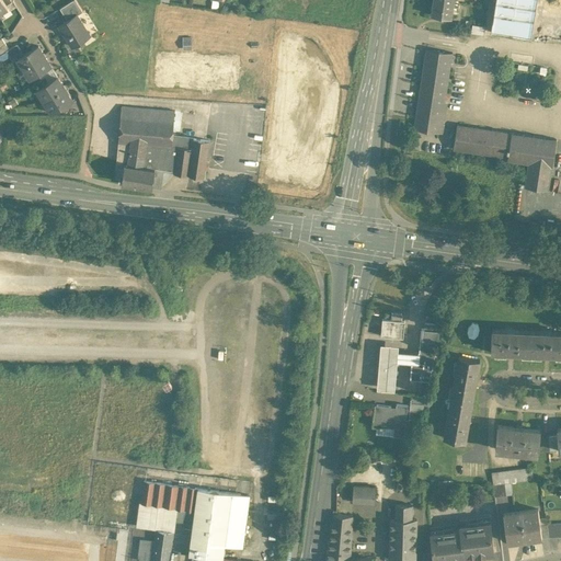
[(76,0),(71,0),(60,8),(68,20),(77,14),(83,11),(76,0)]
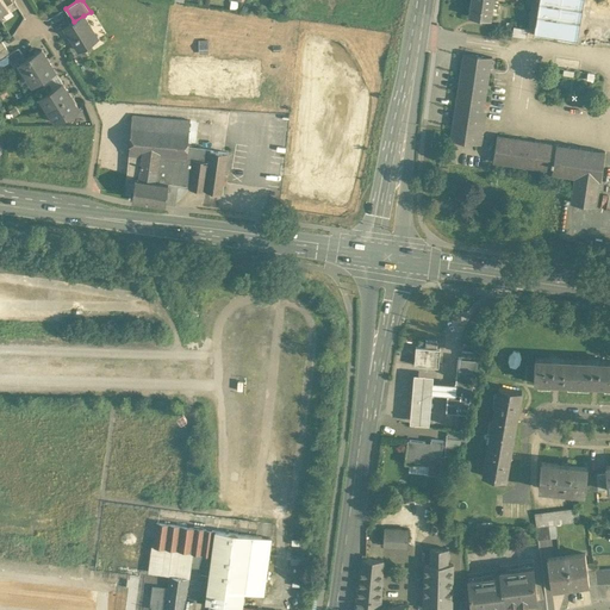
[(493,1),(483,0),(471,0),(470,13),(468,13),(468,14),(479,17),(478,20),(483,22),(483,17),(491,18),(492,17),(491,17),(493,1)]
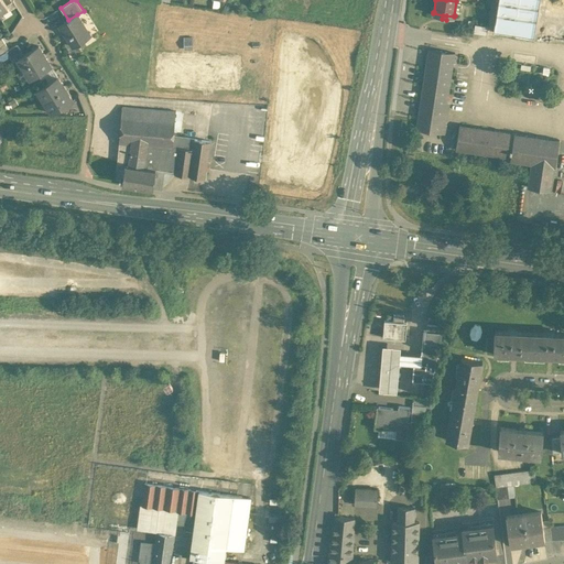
[(498,0),(494,31),(534,36),(539,0),(498,0)]
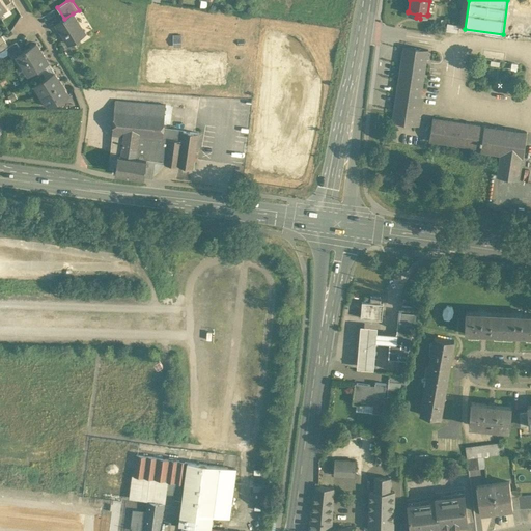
[(73,14),(64,19),(56,24),(68,44),(85,33),(73,14)]
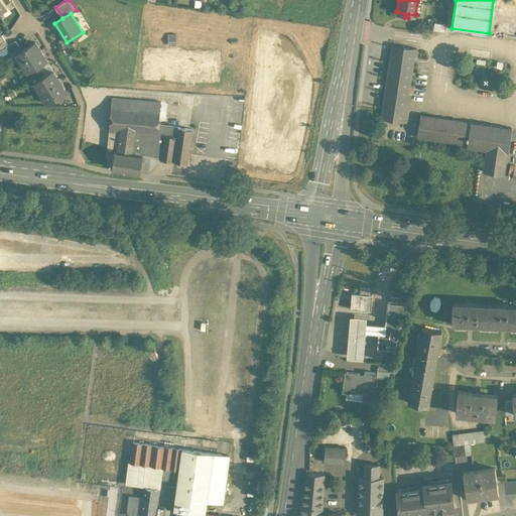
[(5,39),(0,42),(0,49),(5,46),(8,44),(5,39)]
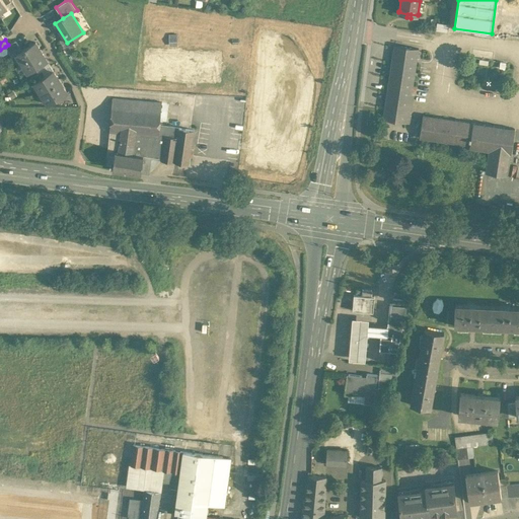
[(5,47),(8,52),(19,46),(15,40),(8,45),(5,47)]
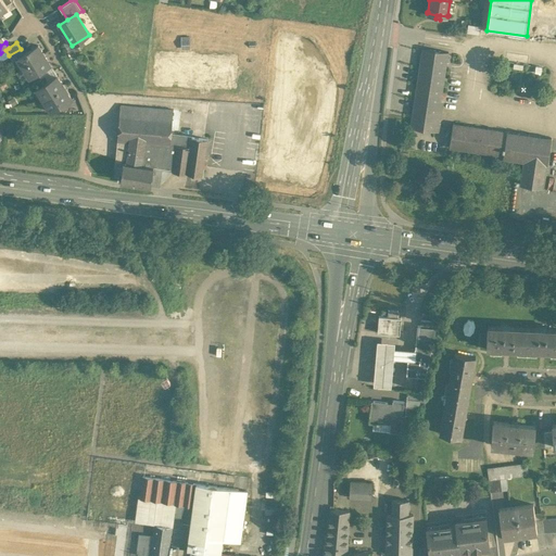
[(24,54),(17,58),(17,59),(24,67),(45,54),(38,45),(24,54)]
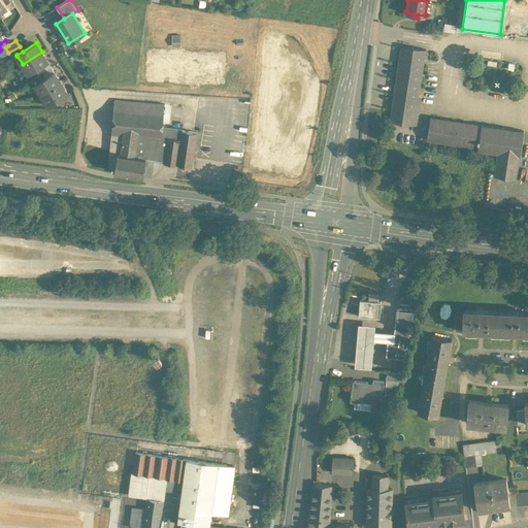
[(426,48),(401,45),(401,46),(391,109),(390,114),(390,121),(415,125),(426,48)]
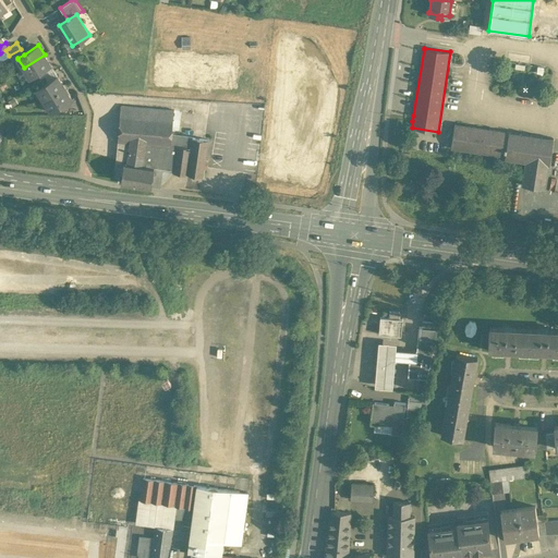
[(21,49),(9,56),(13,61),(17,59),(17,58),(24,55),(21,49)]
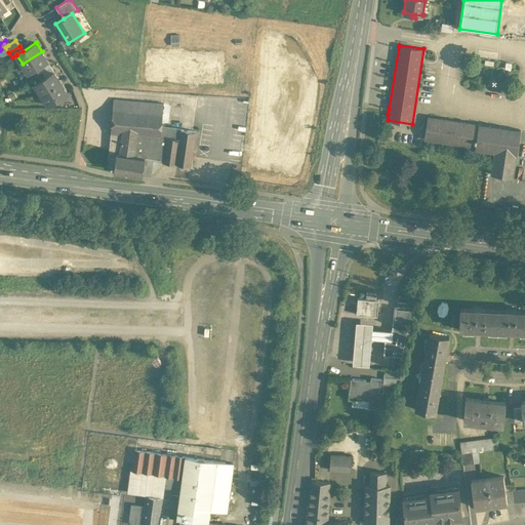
[(5,47),(0,50),(0,54),(1,56),(8,52),(5,47)]
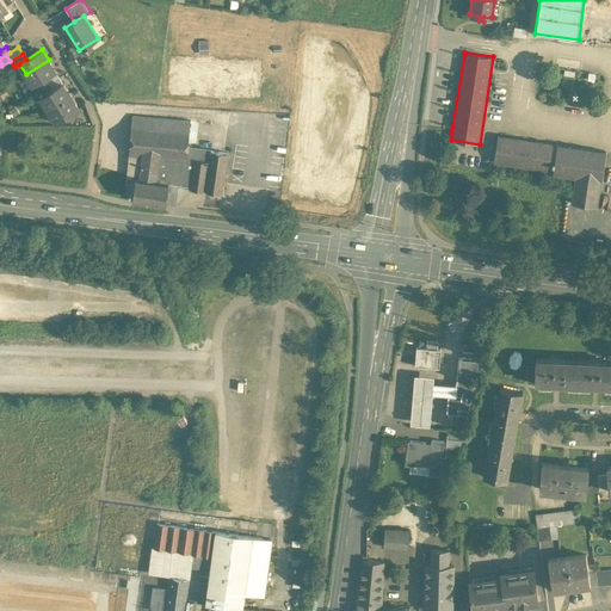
[(49,60),(26,74),(32,85),(41,80),(55,71),(49,60)]
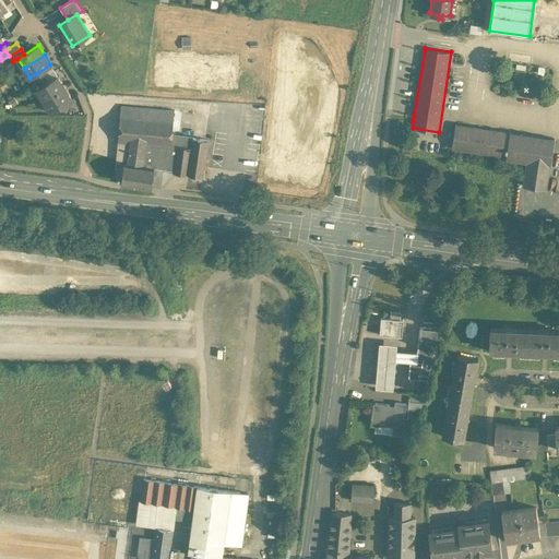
[(42,79),(55,70),(50,64),(37,73),(42,79)]
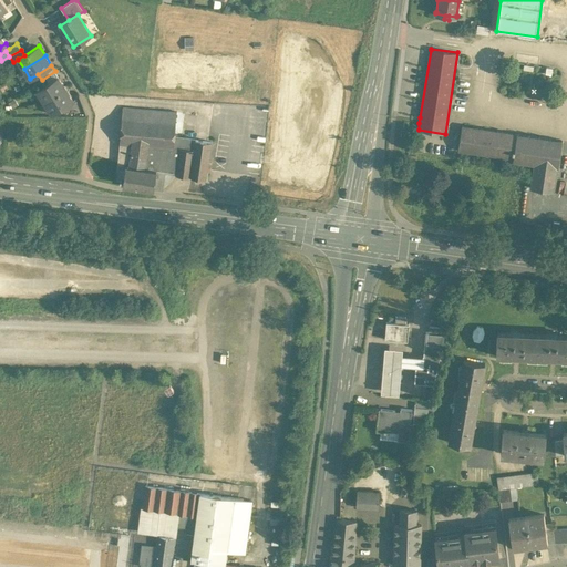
[(55,71),(42,80),(45,85),(59,76),(55,71)]
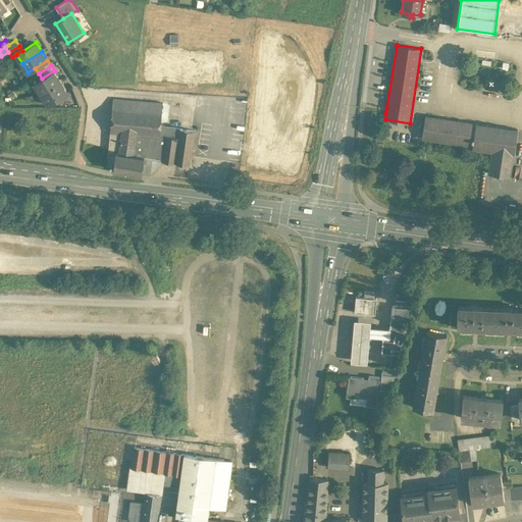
[(42,79),(34,83),(41,94),(59,82),(57,77),(57,76),(54,70),(42,79)]
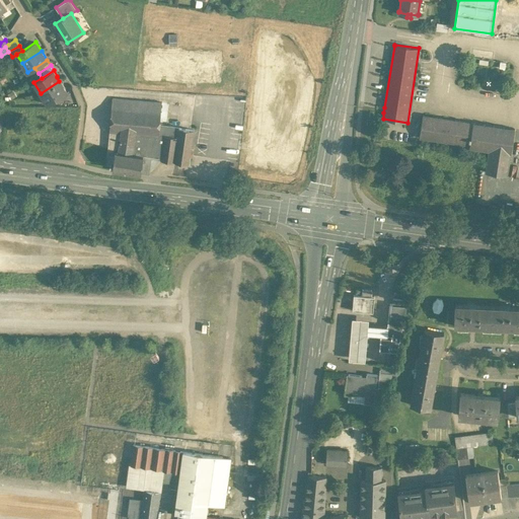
[(59,81),(41,93),(47,103),(67,91),(63,85),(62,85),(59,81)]
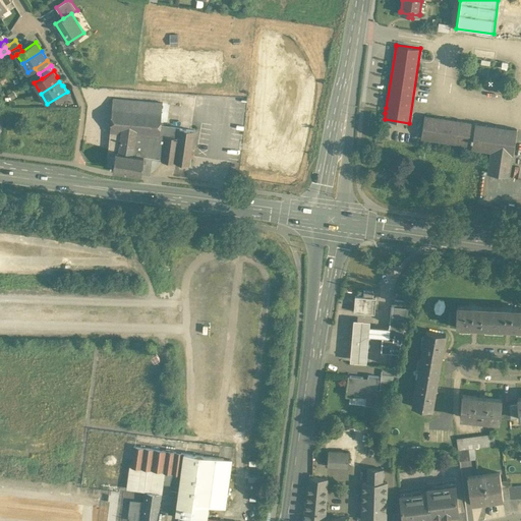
[(162,102),(113,98),(110,135),(121,137),(122,127),(160,133),(162,102)]
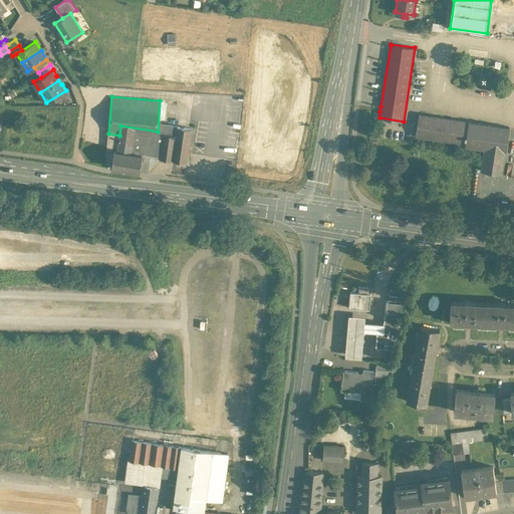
[(469,120),(420,113),(416,137),(465,144),(466,144),(469,120)]
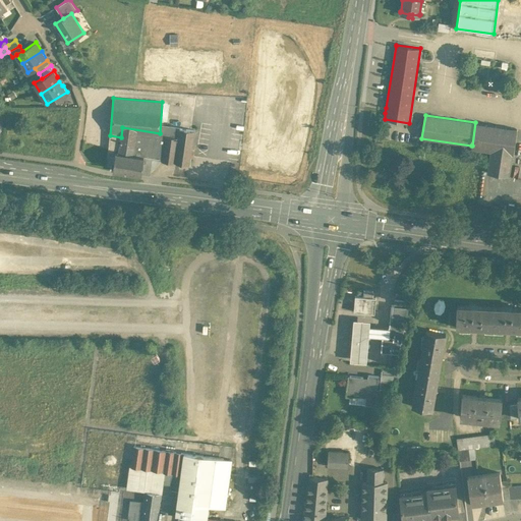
[(517,129),(475,122),(472,146),(471,149),(472,149),(472,148),(490,151),(512,154),(513,155),(517,129)]
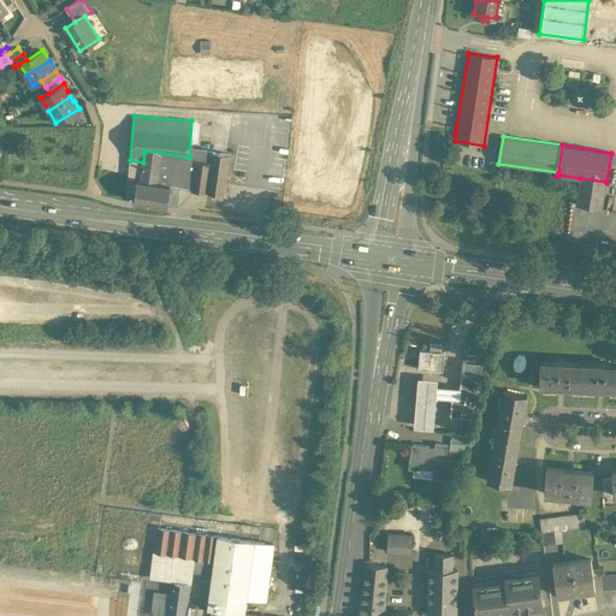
[(230,154),(201,149),(199,160),(196,159),(191,188),(191,189),(224,194),(230,154)]
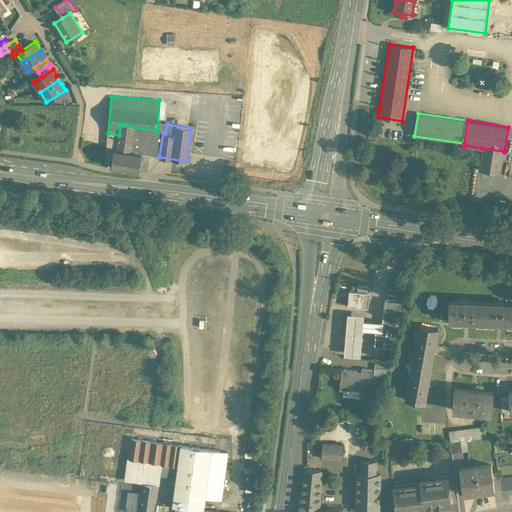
[(157,131),(120,125),(119,135),(116,149),(149,154),(159,156),(163,132),(157,131)]
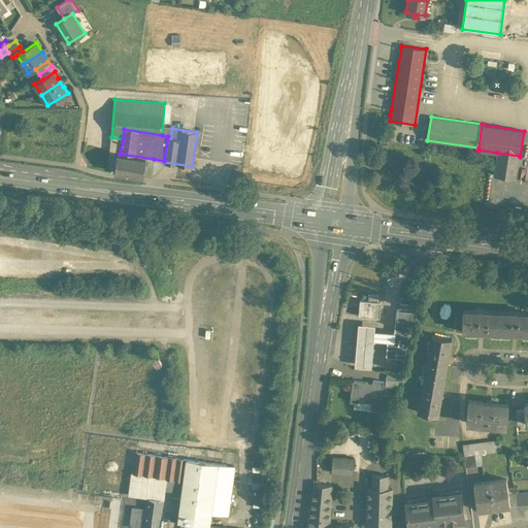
[(87,158),(97,160),(100,138),(90,137),(87,158)]
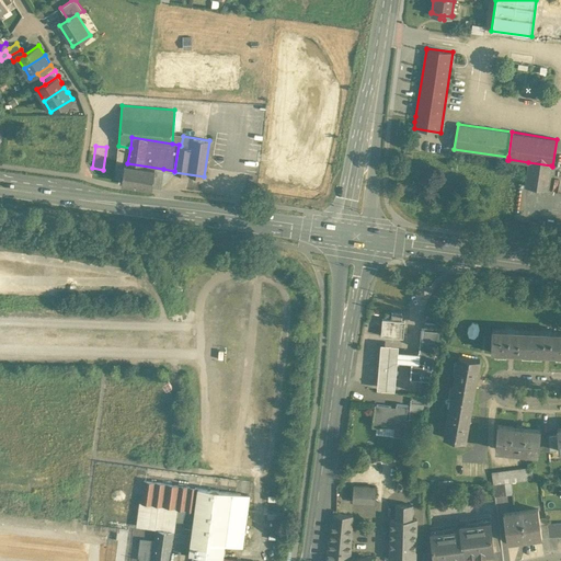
[(163,169),(127,163),(130,148),(118,146),(117,162),(125,163),(122,182),(152,186),(152,185),(160,186),(163,169)]
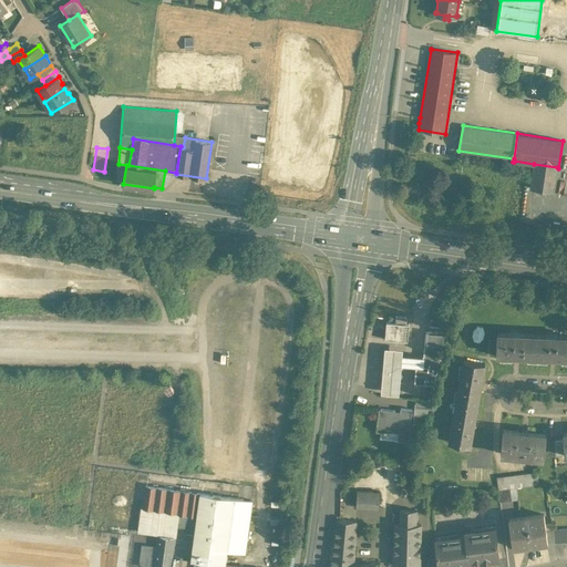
[(557,167),(534,164),(531,188),(554,191),(557,167)]
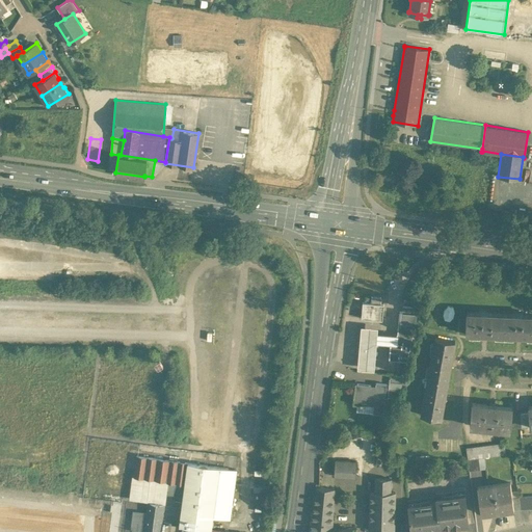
[(382,303),(364,301),(363,301),(362,318),(365,318),(379,319),(382,320),(383,303),(382,303)]
